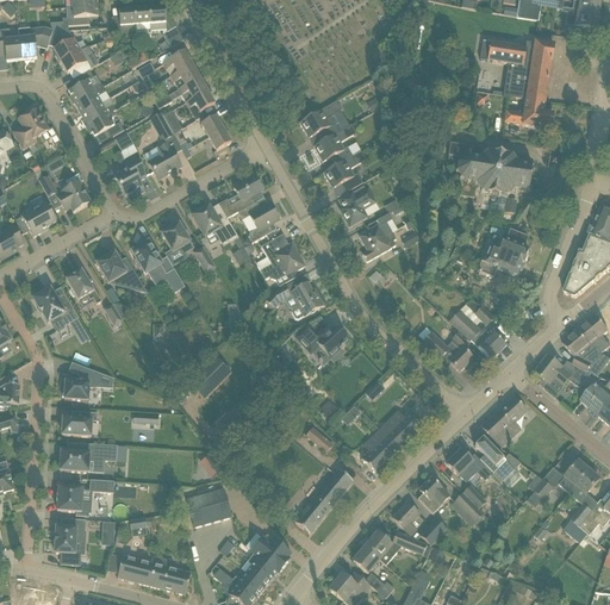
[(561,8),(561,6),(562,0),(518,0),(517,6),(516,14),(537,18),(540,18),(541,5),(561,8)]
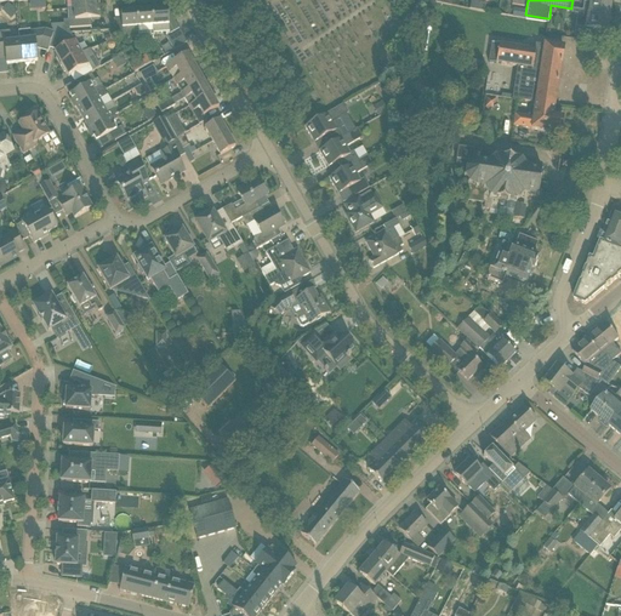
[(584,0),(582,7),(609,11),(610,0),(584,0)]
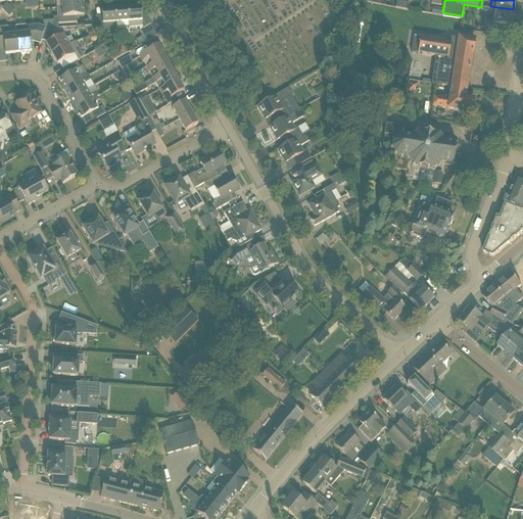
[(58,20),(77,19),(76,13),(84,12),(83,3),(61,4),(57,4),(58,20)]
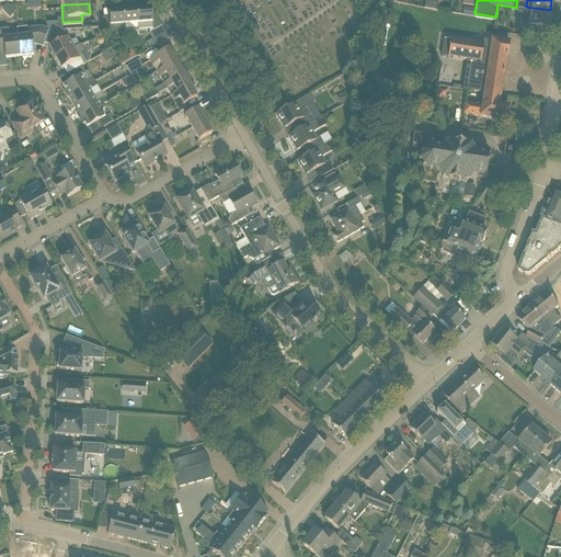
[(465,3),(464,11),(474,13),(476,6),(465,3)]
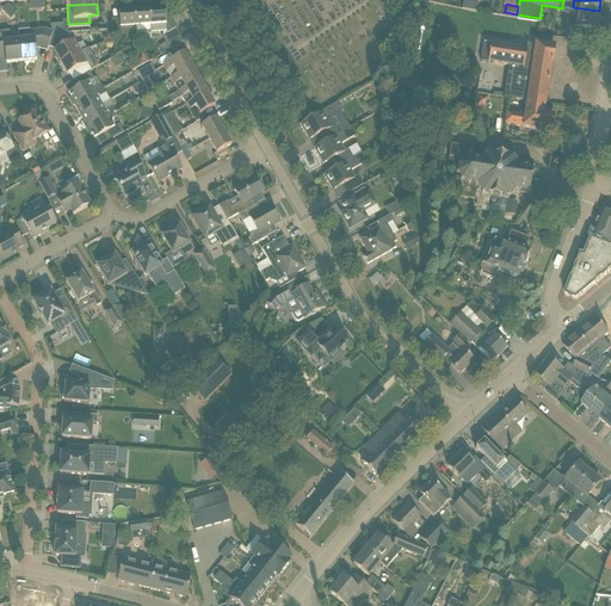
[(164,32),(167,39),(180,31),(167,10),(165,10),(165,5),(149,6),(150,29),(164,29),(165,31),(164,32)]
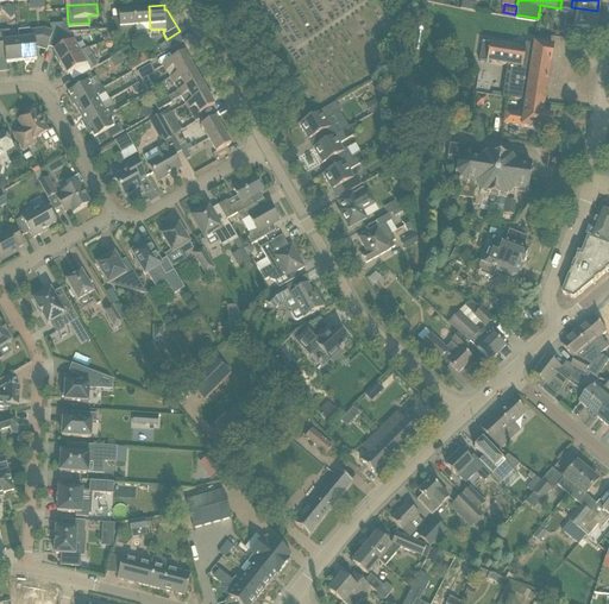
[(135,23),(136,33),(136,32),(150,31),(150,29),(149,6),(133,7),(135,23)]
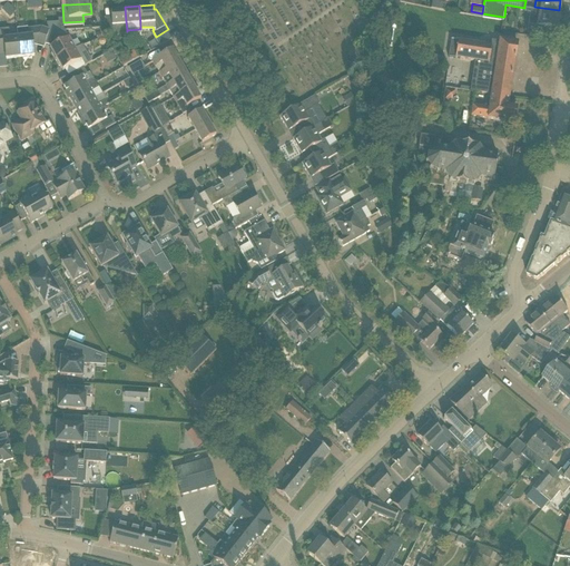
[(524,6),(524,8),(524,9),(530,9),(528,20),(527,28),(539,29),(542,29),(543,23),(557,26),(559,10),(534,7),(524,6)]
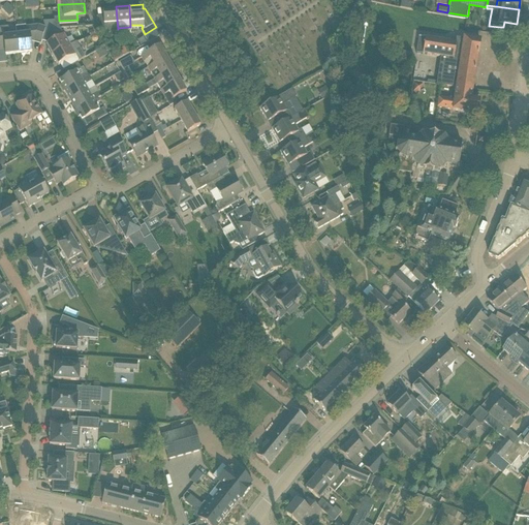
[(97,24),(97,26),(99,30),(118,29),(117,20),(116,6),(102,7),(103,12),(96,13),(97,24)]
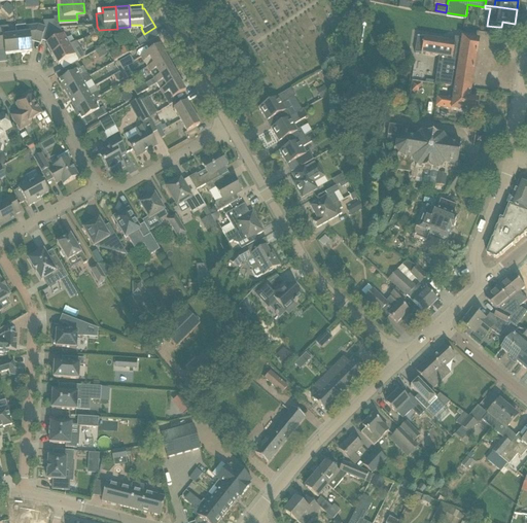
[(16,31),(19,49),(32,48),(30,35),(35,35),(41,36),(39,41),(40,41),(41,37),(45,26),(45,25),(44,24),(38,22),(26,24),(27,30),(16,31)]
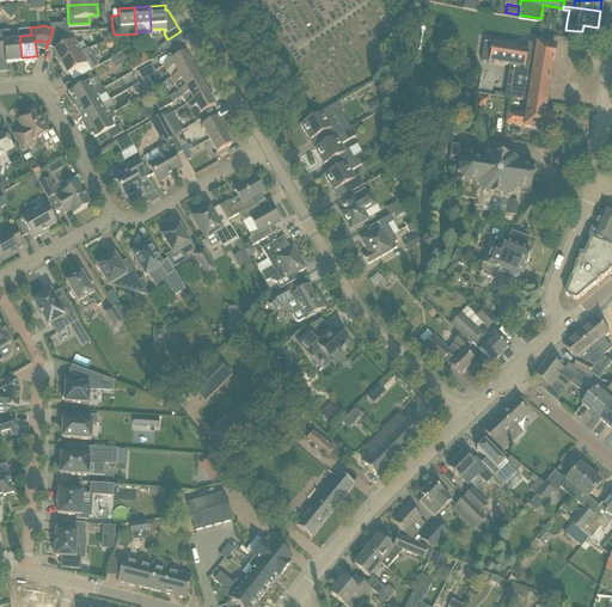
[(6,60),(22,57),(19,36),(12,37),(10,28),(0,28),(0,44),(4,46),(6,60)]
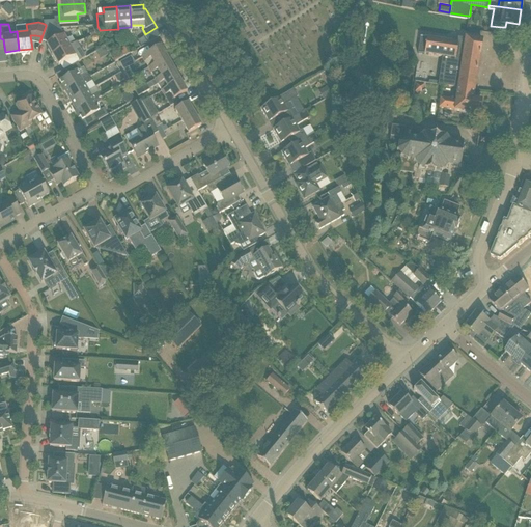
[(47,40),(52,51),(70,42),(71,42),(64,31),(63,31),(60,25),(46,26),(42,37),(47,39),(48,40),(47,40)]
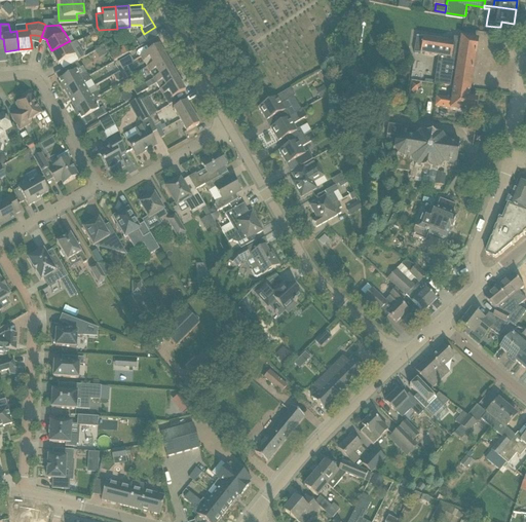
[(155,27),(144,34),(147,39),(158,33),(155,27)]
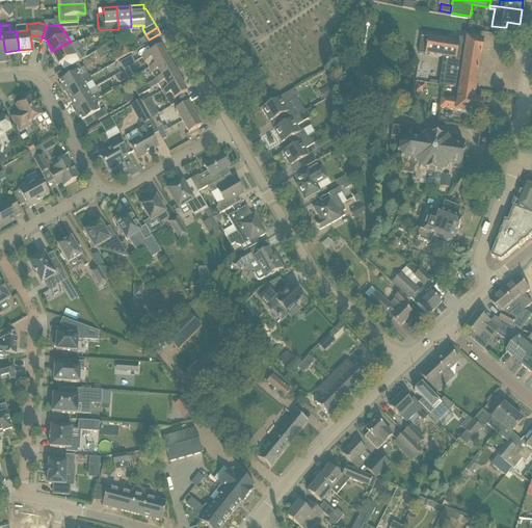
[(421,34),(419,50),(424,51),(443,54),(439,81),(458,84),(457,85),(475,87),(478,68),(482,36),(481,36),(478,36),(466,34),(466,35),(458,34),(457,40),(421,34)]
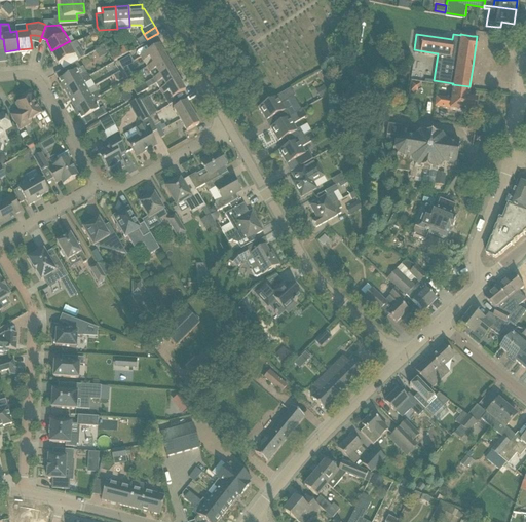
[(69,41),(51,50),(58,62),(60,61),(63,66),(65,65),(76,59),(78,58),(75,51),(76,51),(70,41),(69,41)]
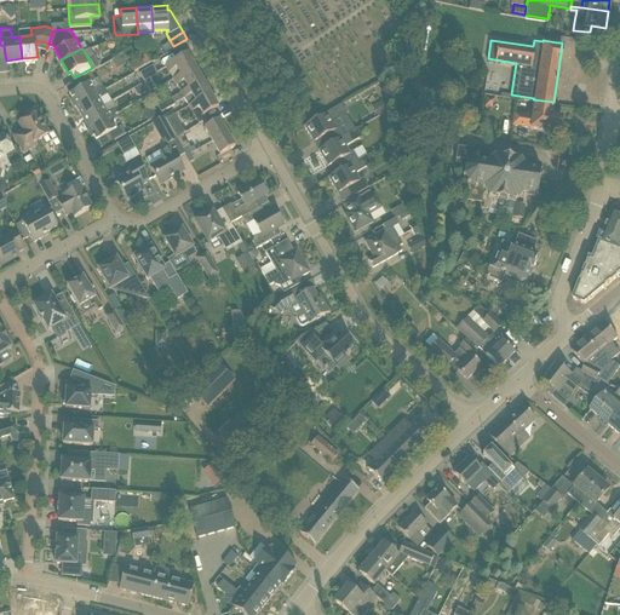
[(144,56),(139,58),(143,64),(151,59),(148,53),(147,50),(143,52),(144,56)]
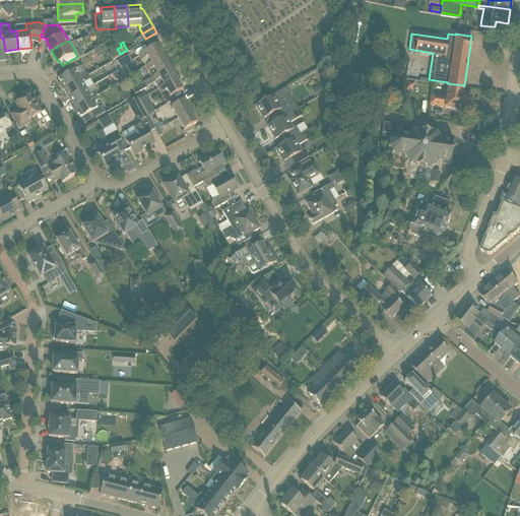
[(138,52),(139,53),(141,57),(147,54),(150,60),(151,60),(164,53),(157,42),(138,52)]
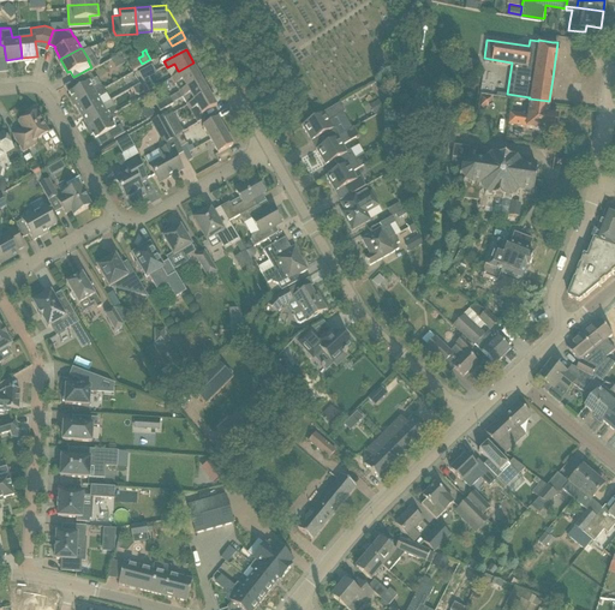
[(115,65),(125,59),(120,52),(112,57),(115,65)]
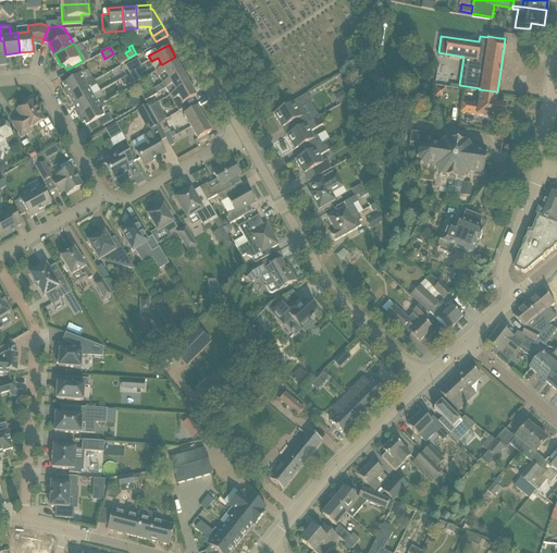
[(137,56),(125,63),(131,73),(135,71),(134,68),(141,63),(137,56)]
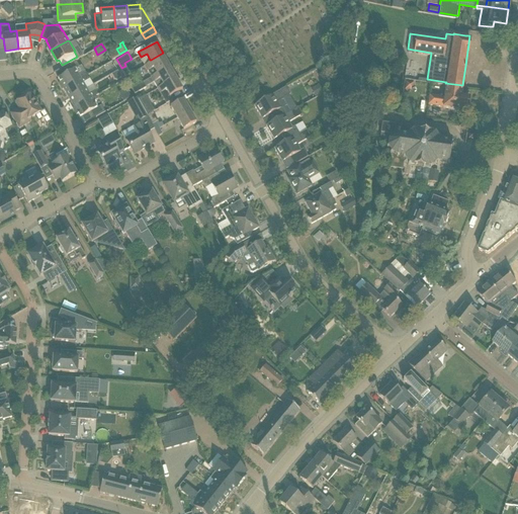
[(147,68),(151,74),(157,71),(169,64),(163,53),(151,60),(150,60),(145,63),(147,68)]
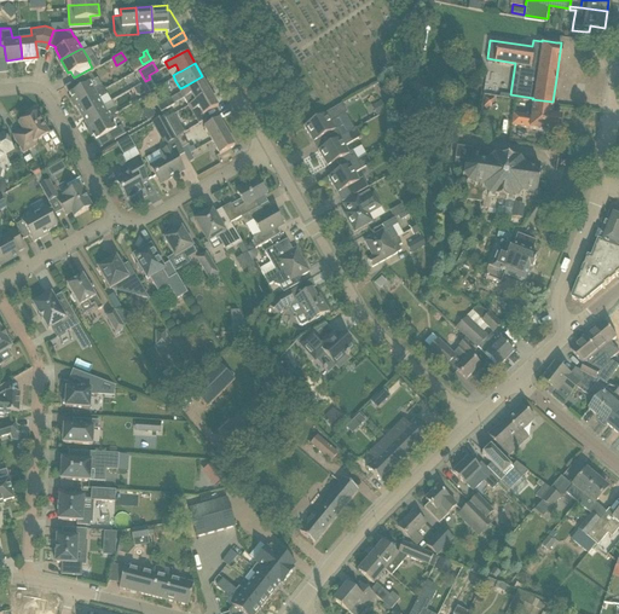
[(80,85),(69,91),(71,96),(70,96),(74,103),(104,86),(100,81),(93,86),(90,79),(94,76),(90,69),(76,76),(80,85)]
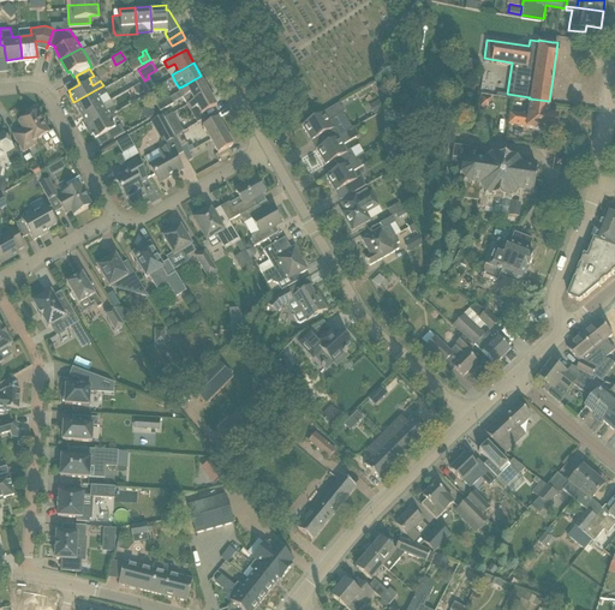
[(133,84),(139,81),(136,73),(129,77),(130,77),(133,84)]
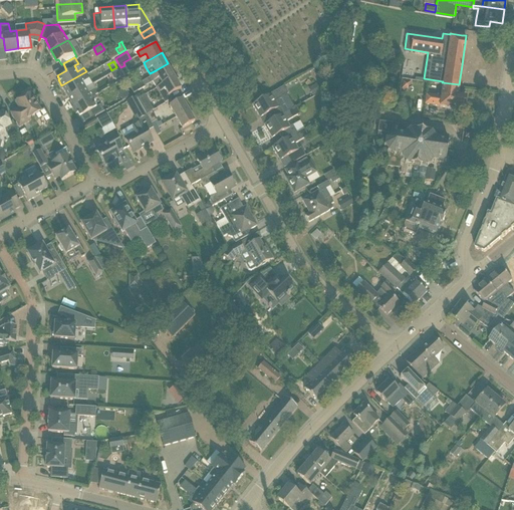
[(156,70),(150,73),(150,74),(153,78),(156,84),(162,81),(175,74),(168,63),(156,70)]
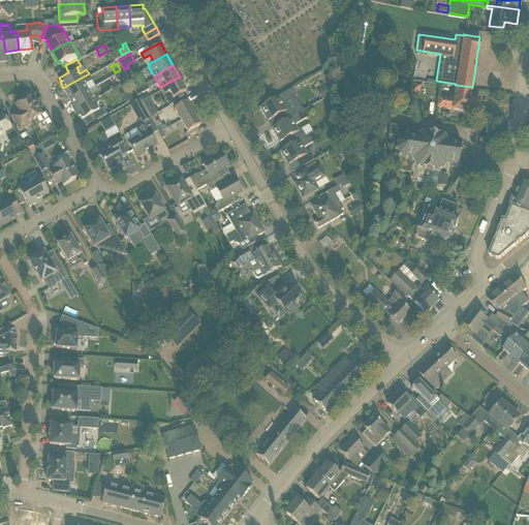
[(124,76),(120,69),(115,72),(114,72),(117,79),(120,79),(124,76)]
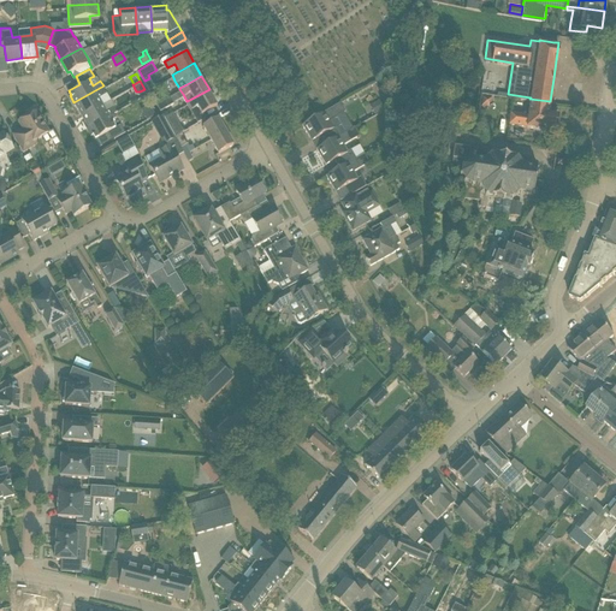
[(106,90),(104,85),(73,102),(73,104),(75,102),(82,113),(102,101),(99,95),(106,90)]
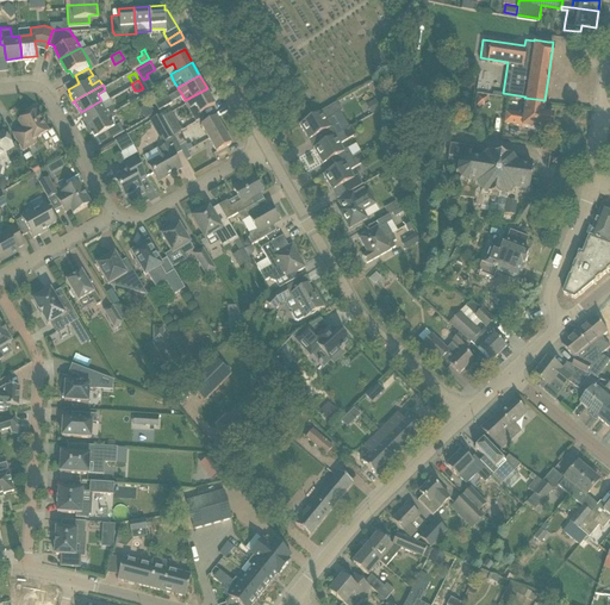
[(148,87),(155,100),(160,98),(153,85),(148,87)]
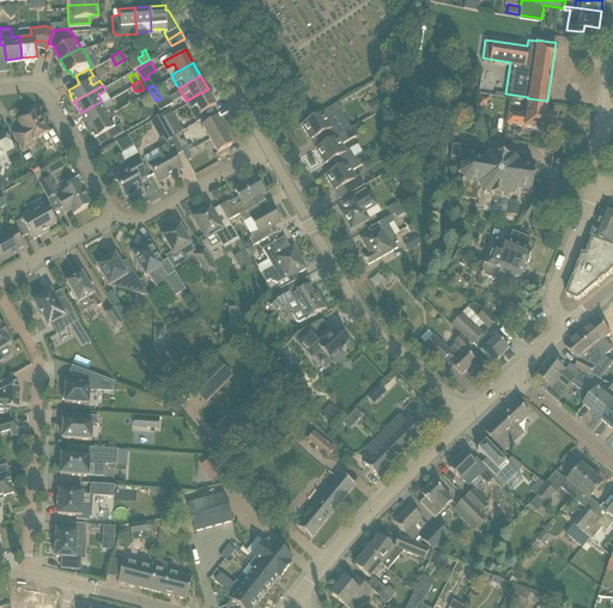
[(193,97),(186,101),(189,107),(196,103),(200,110),(216,102),(208,89),(193,97)]
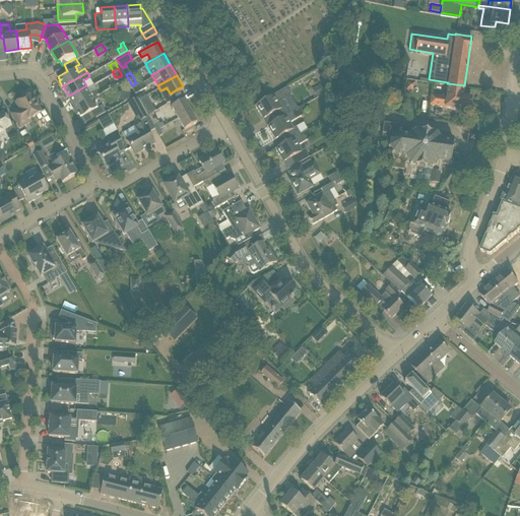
[(136,83),(132,85),(135,91),(139,88),(146,84),(144,79),(136,83)]
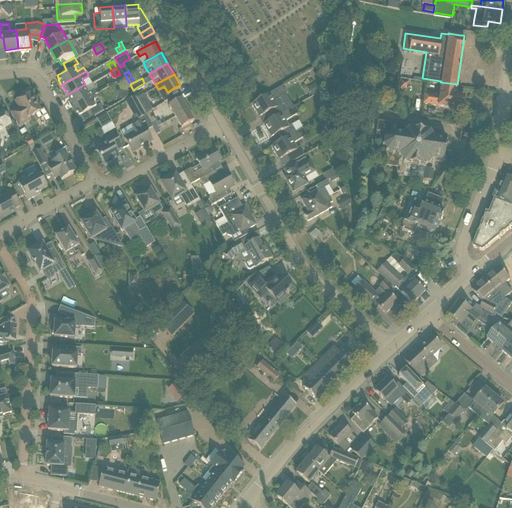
[(312,93),(319,88),(315,80),(307,85),(312,93)]
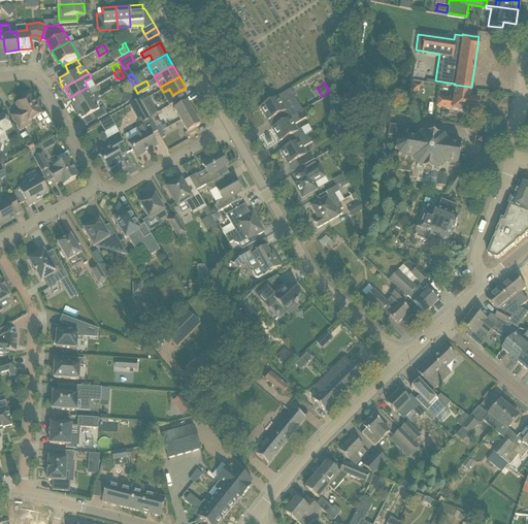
[(437,94),(436,104),(476,110),(479,97),(470,95),(471,87),(454,85),(453,96),(437,94)]
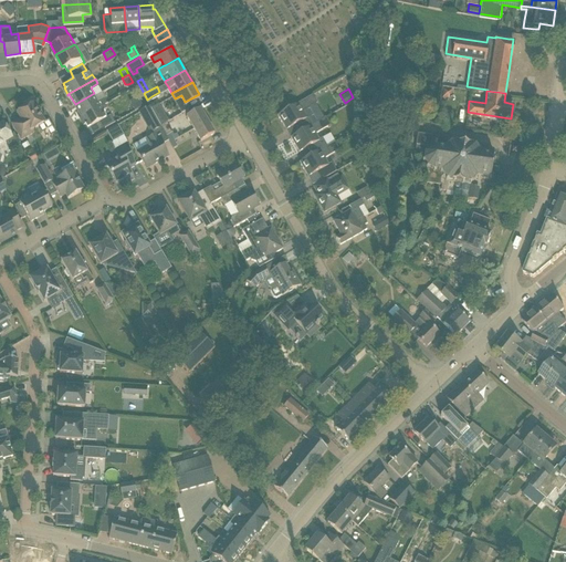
[(294,122),(299,129),(314,121),(310,113),(306,114),(303,107),(317,100),(313,92),(278,112),(283,123),(286,121),(289,125),(294,122)]
